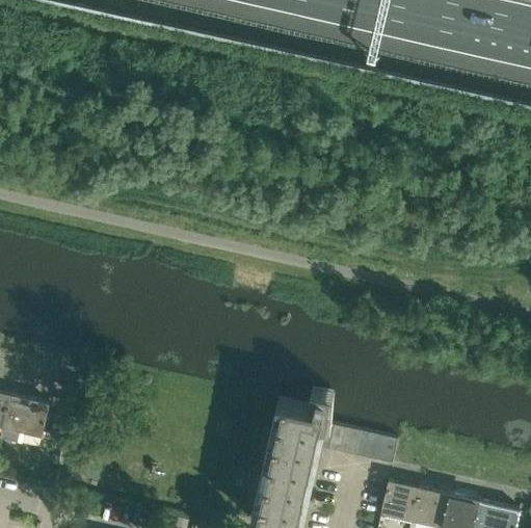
[(284,405),(266,483),(257,522),(251,520),(251,521),(280,527),(297,527),(315,448),(329,451),(335,426),(332,426),(334,394),(313,389),(309,408),(279,401),(277,404),(284,405)]
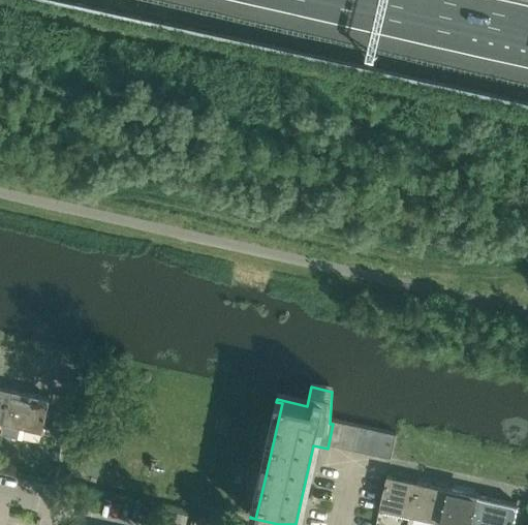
[(0,425),(2,426),(9,394),(0,391),(0,425)]
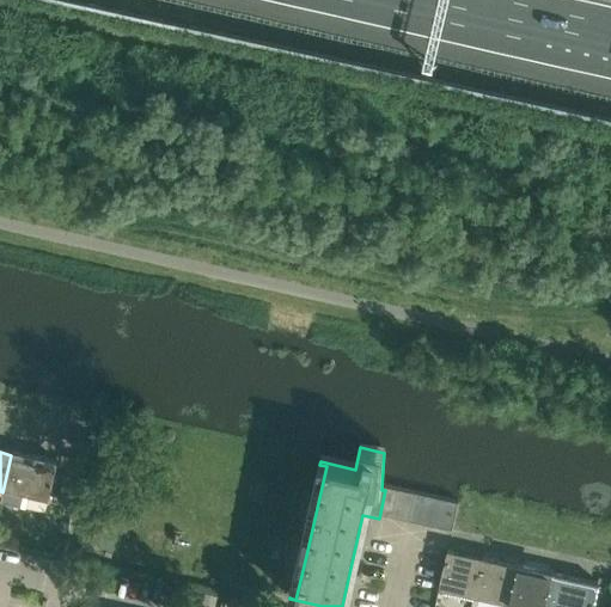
[(57,466),(11,455),(2,492),(4,492),(0,507),(20,510),(23,497),(49,503),(57,466)]
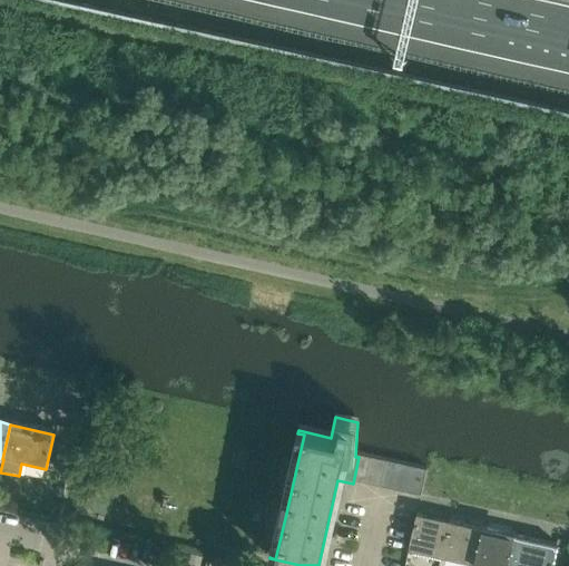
[(372,460),(359,457),(353,484),(365,486),(372,460)]
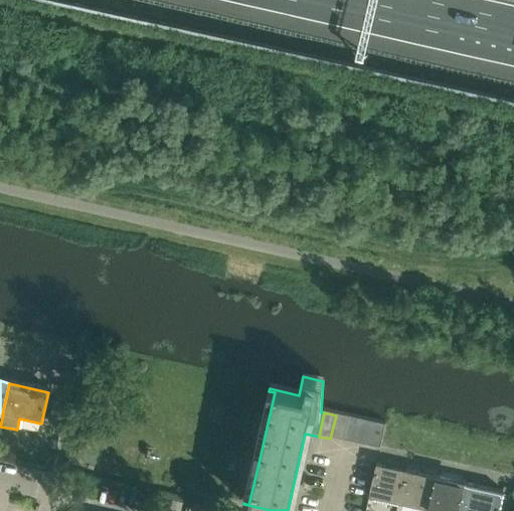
[(330,439),(342,442),(348,418),(336,415),(330,439)]
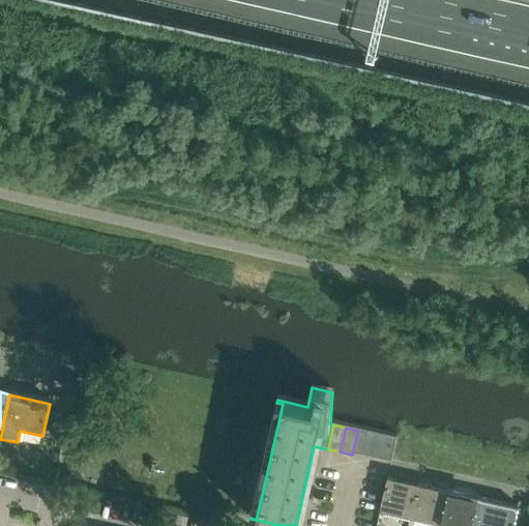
[(364,458),(371,434),(358,431),(352,455),(364,458)]
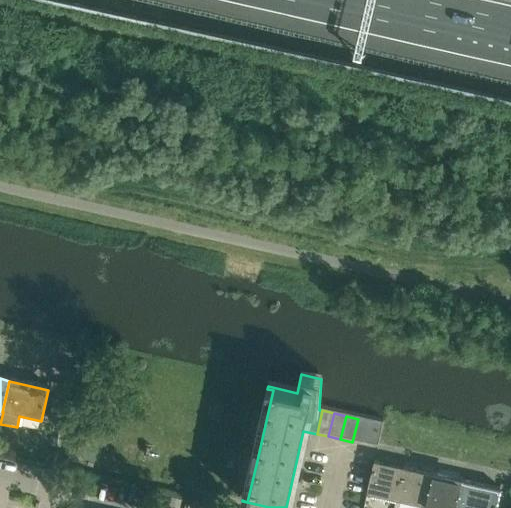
[(352,442),(365,445),(371,421),(358,419),(352,442)]
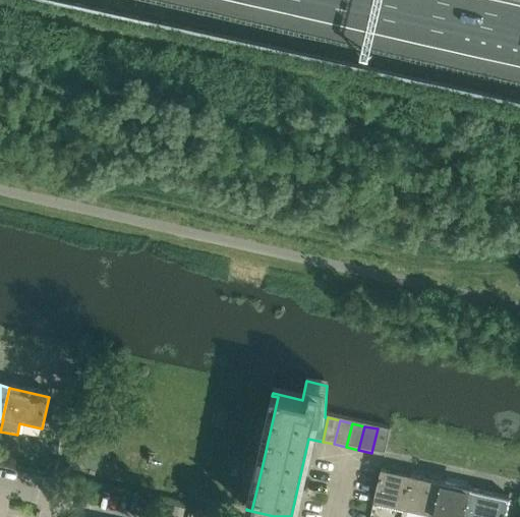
[(390,432),(378,428),(371,453),(385,456),(390,432)]
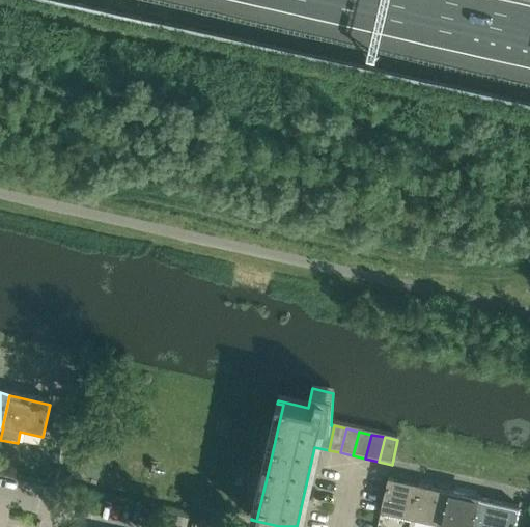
[(381,514),(412,521),(420,488),(388,480),(381,514)]
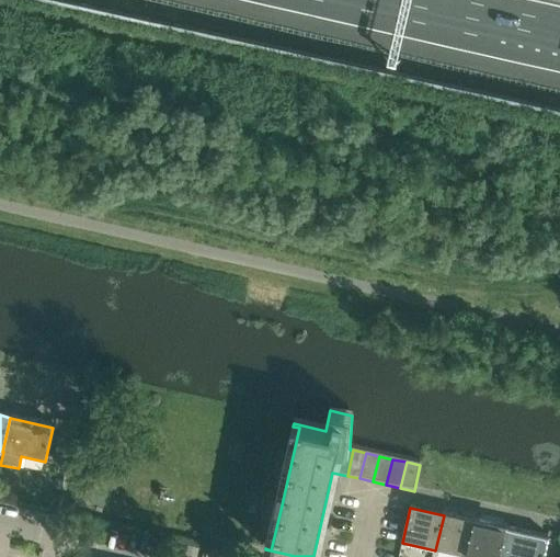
[(476,523),(444,515),(435,550),(461,556),(467,556),(476,523)]
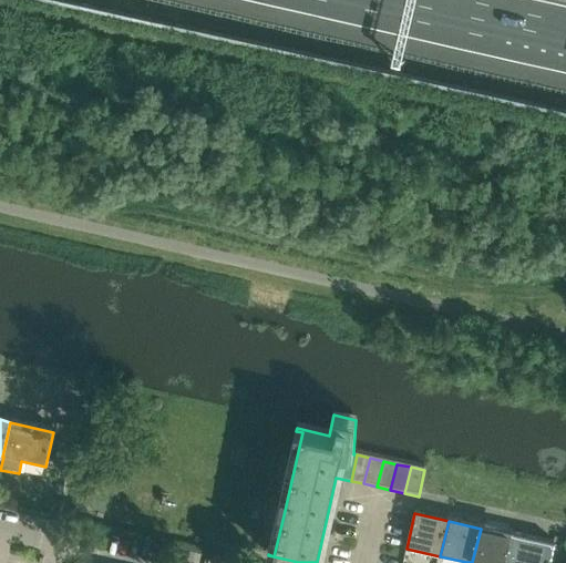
[(505,562),(512,535),(481,529),(472,562),(505,562)]
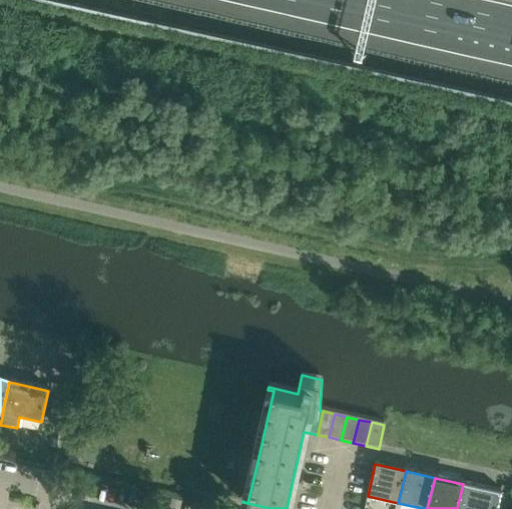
[(463,484),(457,508),(496,508),(500,492),(463,484)]
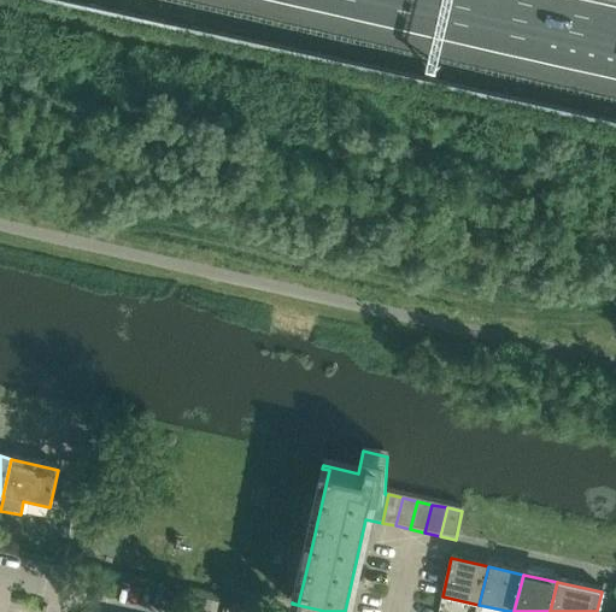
All buildings are outlined.
